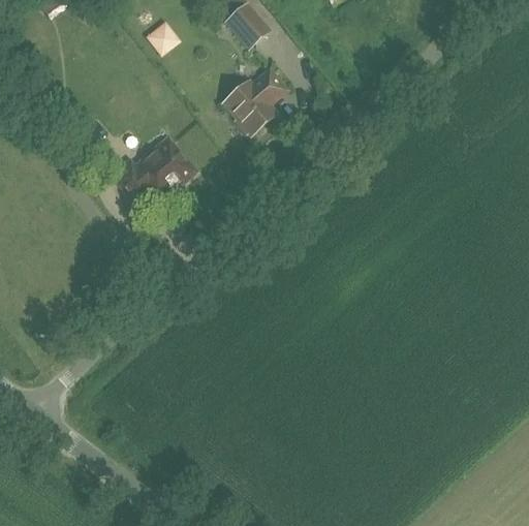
[(36,0),(51,20),(72,3),(70,0),(36,0)]
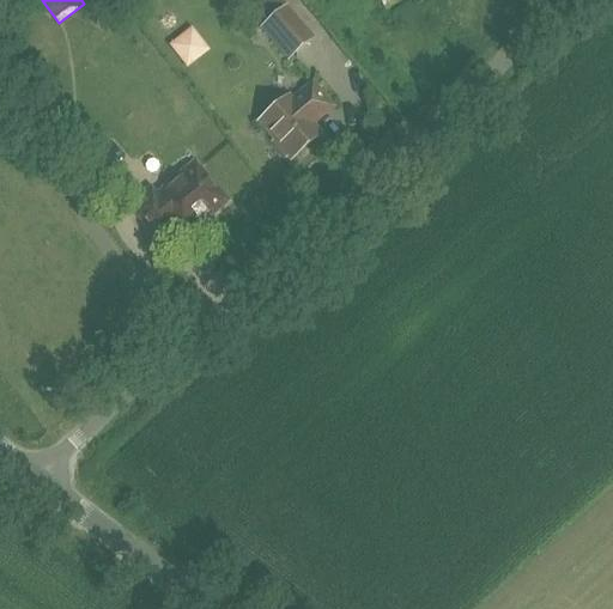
[(263,25),(289,54),(311,35),(286,6),(281,0),(261,0),(250,10),(263,25)]
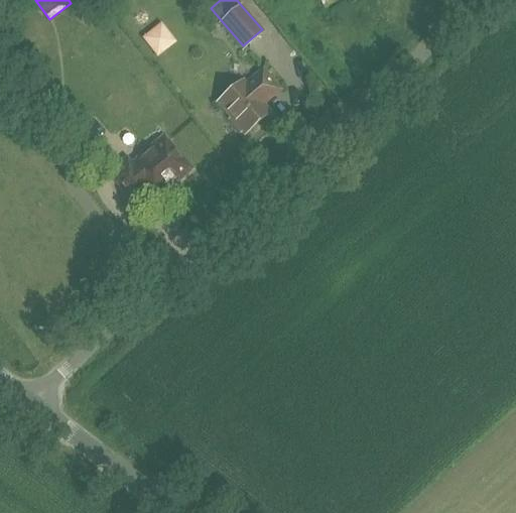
[(142,34),(157,55),(178,40),(163,19),(142,34)]
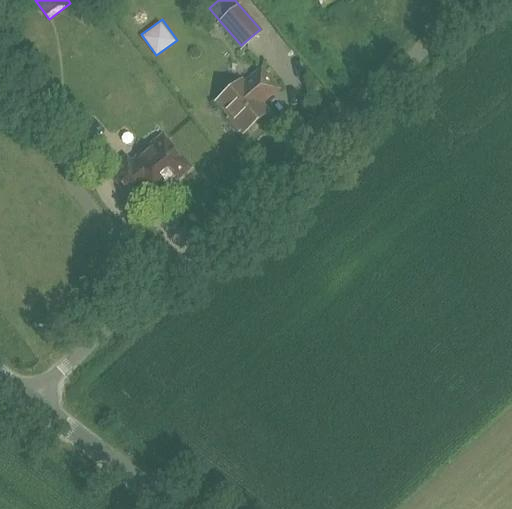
[(241,79),(217,100),(229,114),(230,117),(237,126),(240,127),(243,130),(267,109),(260,101),(277,87),(261,68),(244,82),(241,79)]
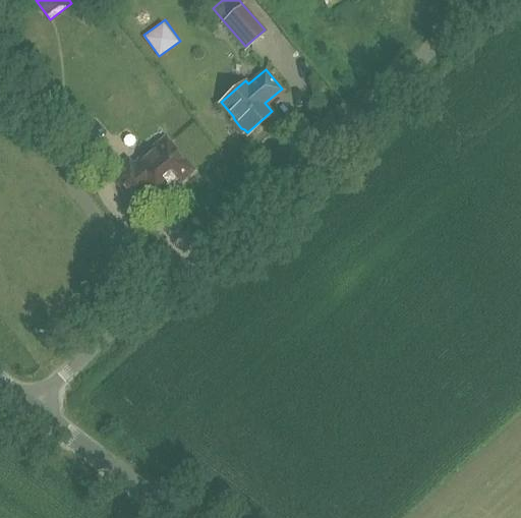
[(192,169),(168,139),(155,152),(149,151),(129,167),(127,164),(122,164),(111,173),(132,197),(145,187),(151,194),(156,195),(175,178),(180,179),(192,169)]
